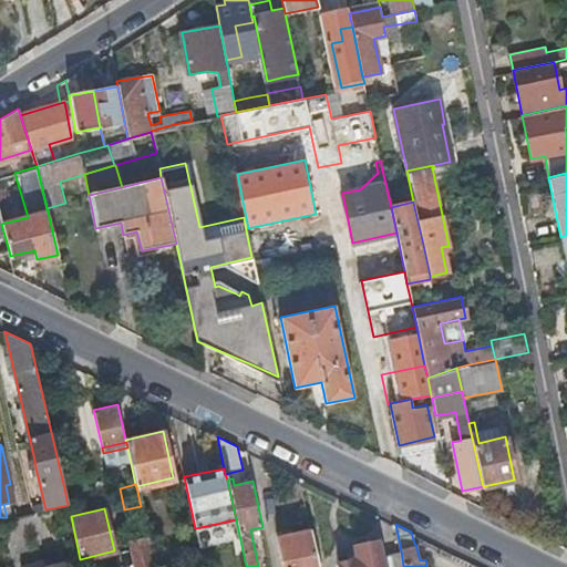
[(285,566),(319,566),(311,529),(279,537),(285,566)]
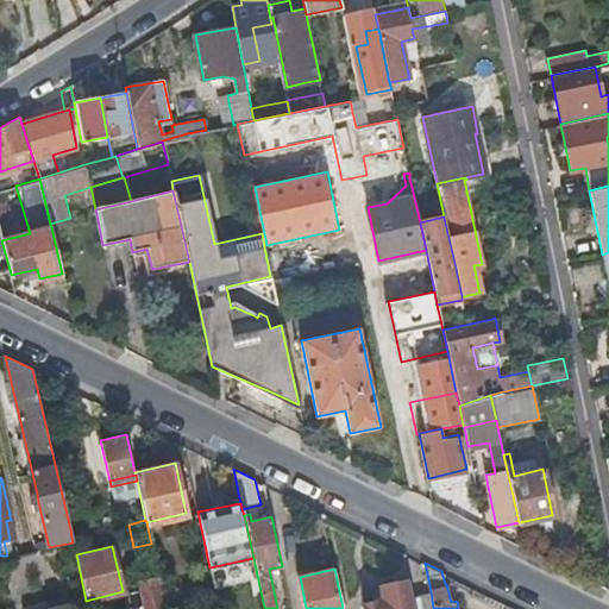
[(163,608),(156,575),(139,578),(146,608),(163,608)]
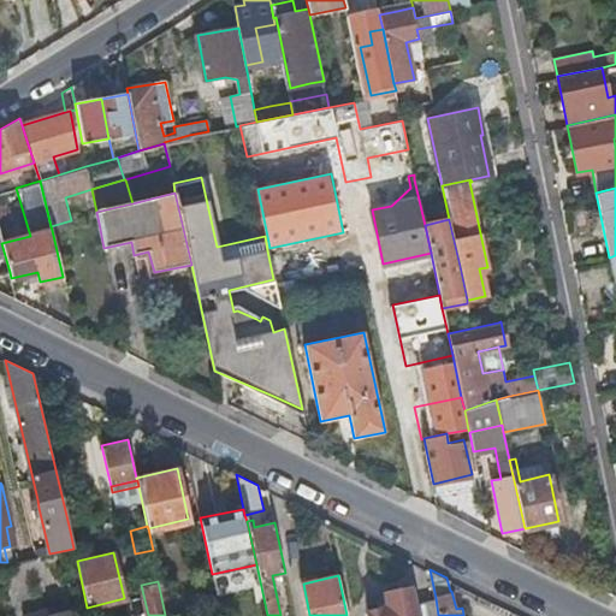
[(438,615),(436,598),(413,603),(409,586),(384,592),(386,606),(371,610),(371,615),(438,615)]
